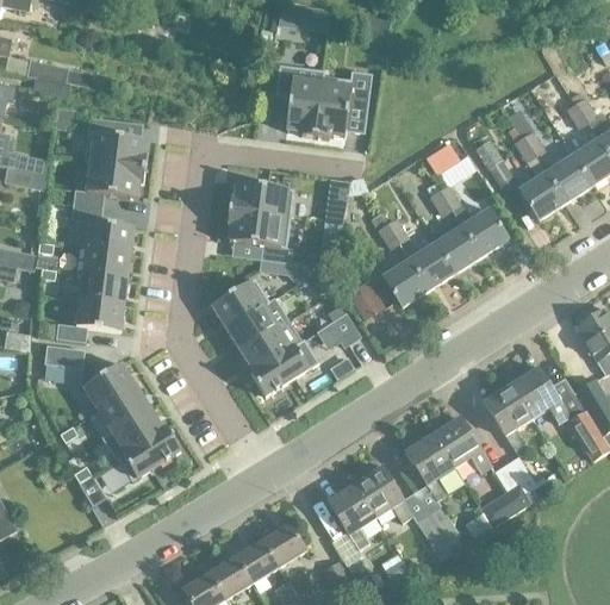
[(0,0),(0,6),(29,12),(32,0),(0,0)]
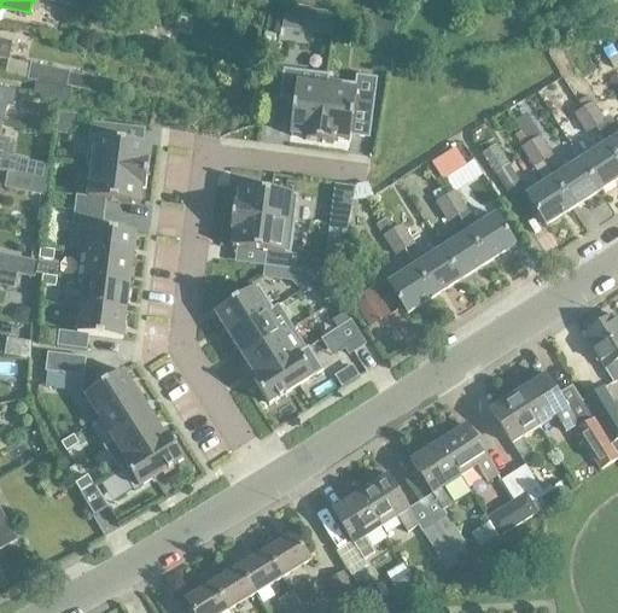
[(617,3),(610,1),(604,0),(596,0),(593,13),(617,16),(617,3)]
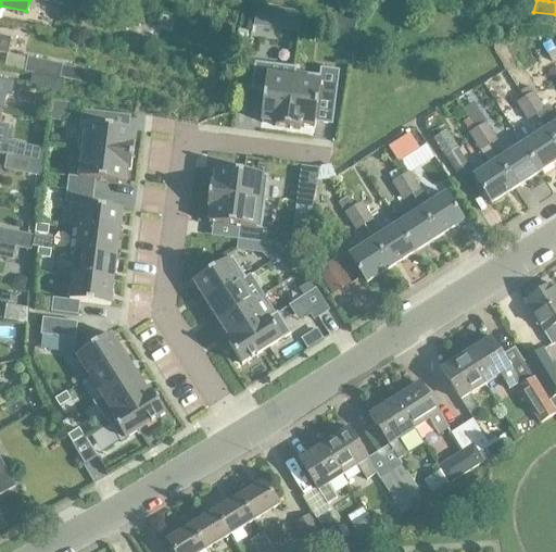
[(274,4),(270,25),(285,26),(287,5),(274,4)]
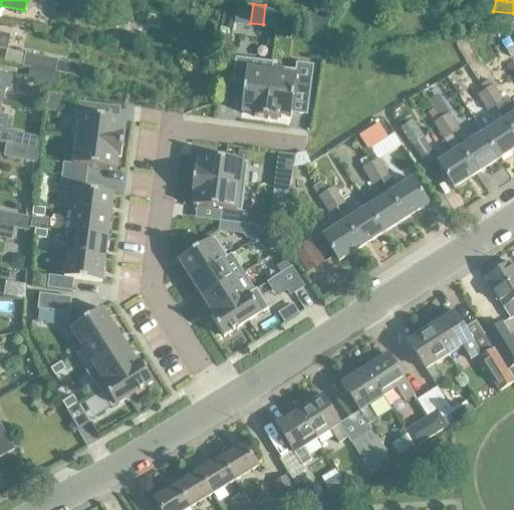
[(230,33),(231,26),(221,24),(220,32),(230,33)]
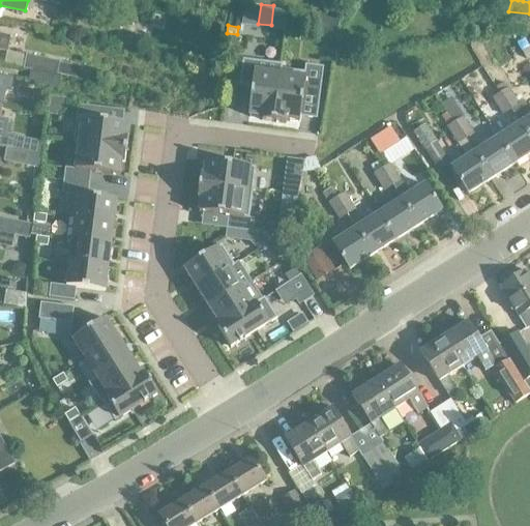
[(0,32),(0,48),(6,49),(6,48),(9,34),(0,32)]
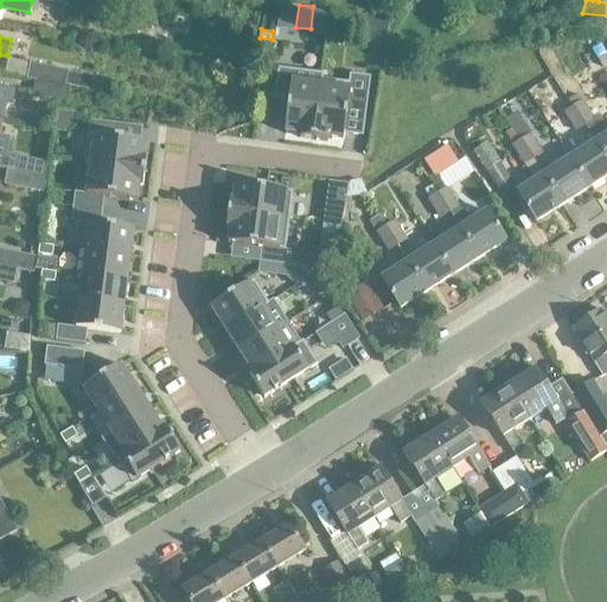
[(157,38),(140,38),(140,49),(157,49),(157,38)]
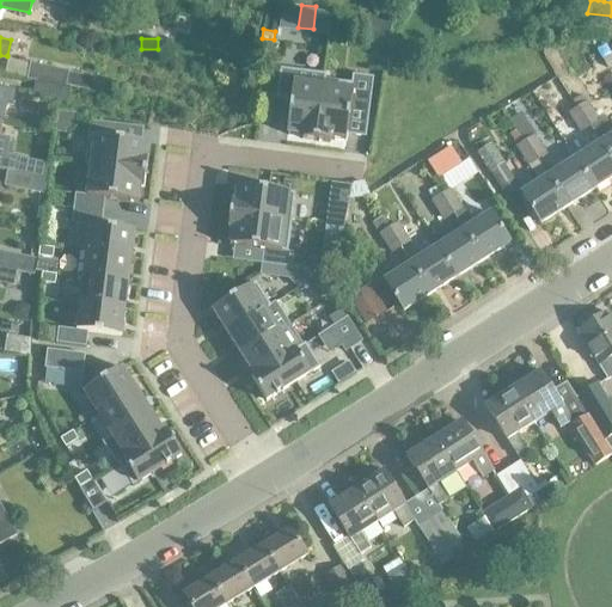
[(31,60),(28,74),(37,75),(72,83),(90,86),(92,73),(71,68),(71,67),(31,59),(31,60)]
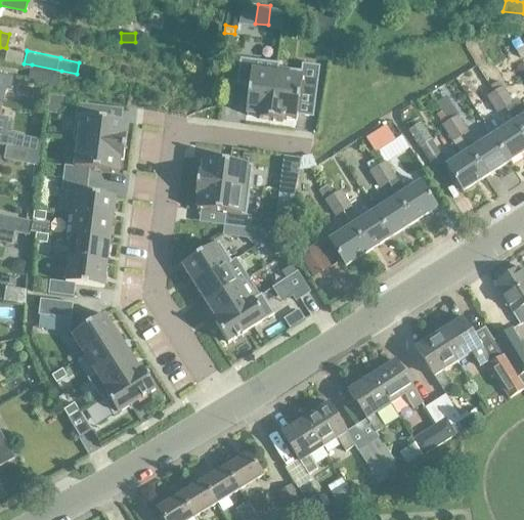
[(270,118),(276,70),(277,71),(279,60),(241,55),(236,81),(250,83),(246,112),(259,114),(259,116),(270,118)]
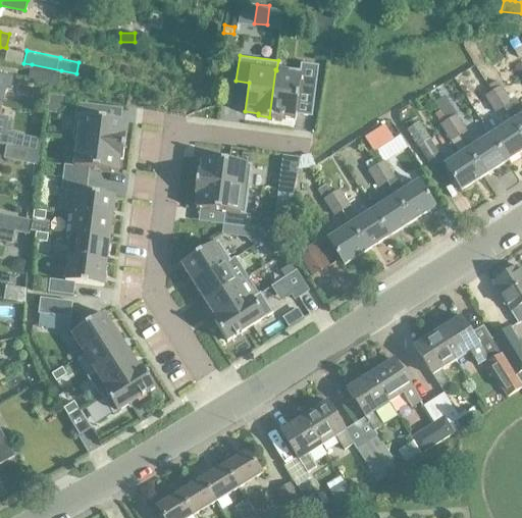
[(295,117),(299,92),(314,94),(318,63),(301,61),(299,72),(276,70),(275,69),(269,117),(281,118),(281,116),(295,117)]
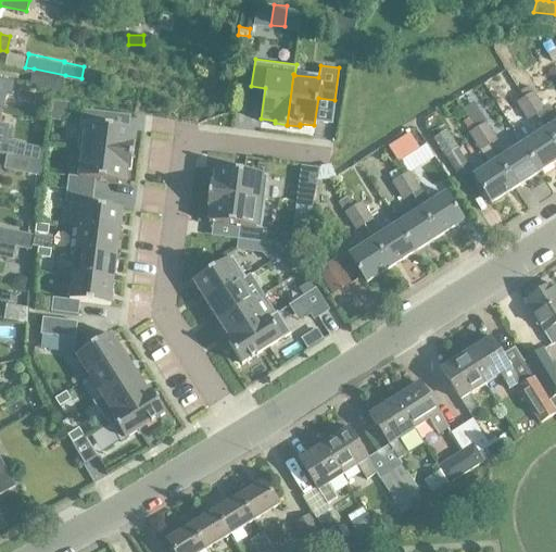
[(65,75),(34,69),(30,84),(63,90),(65,75)]
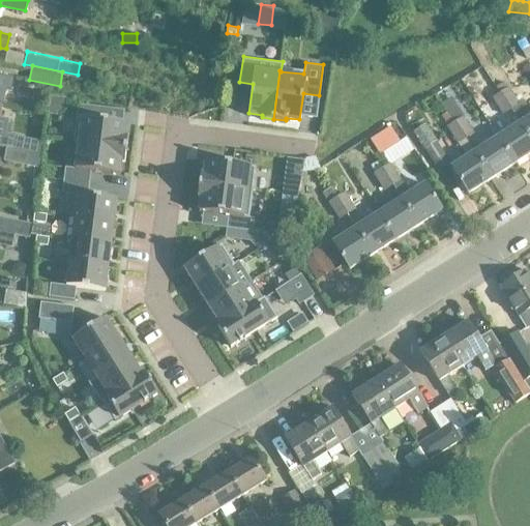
[(501,90),(513,109),(522,121),(529,133),(529,105),(526,97),(521,101),(509,85),(501,90)]
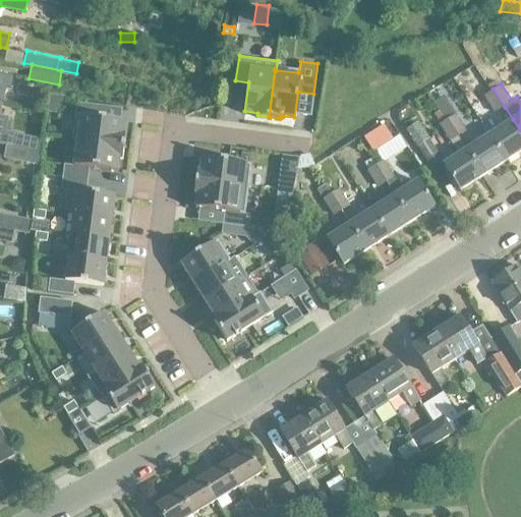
[(505,107),(493,89),(486,94),(498,111),(505,107)]
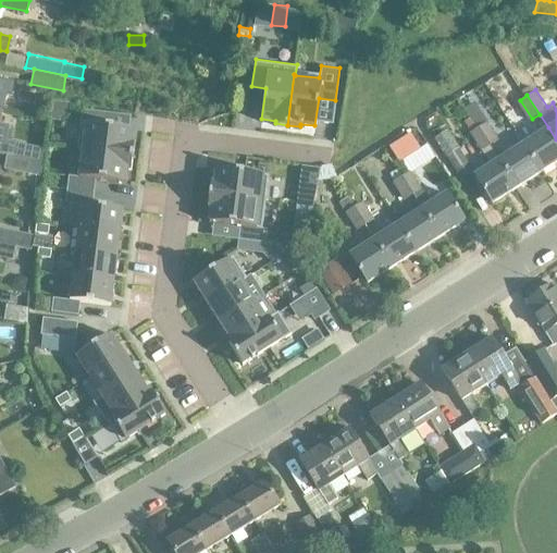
[(131,143),(133,127),(108,124),(109,110),(82,107),(77,148),(82,149),(133,155),(134,143),(131,143)]
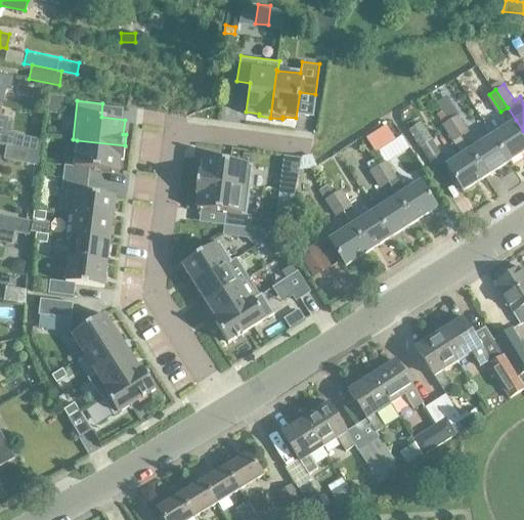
[(460,113),(451,119),(462,134),(471,128),(460,113)]
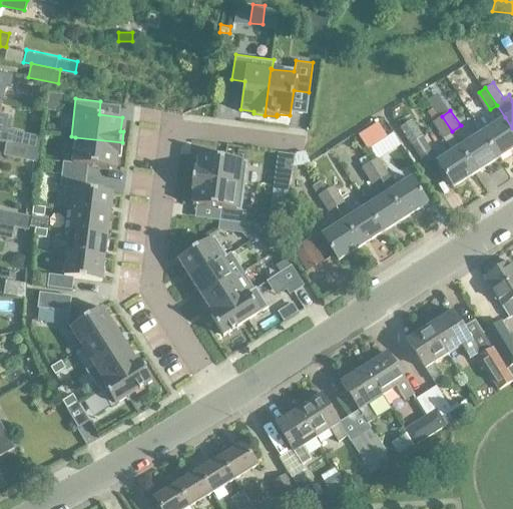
[(452,131),(442,116),(435,120),(445,134),(452,131)]
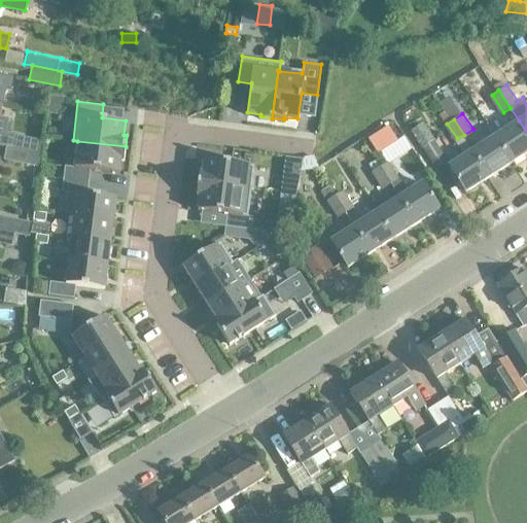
[(526,151),(526,132),(519,120),(496,135),(514,161),(526,151)]
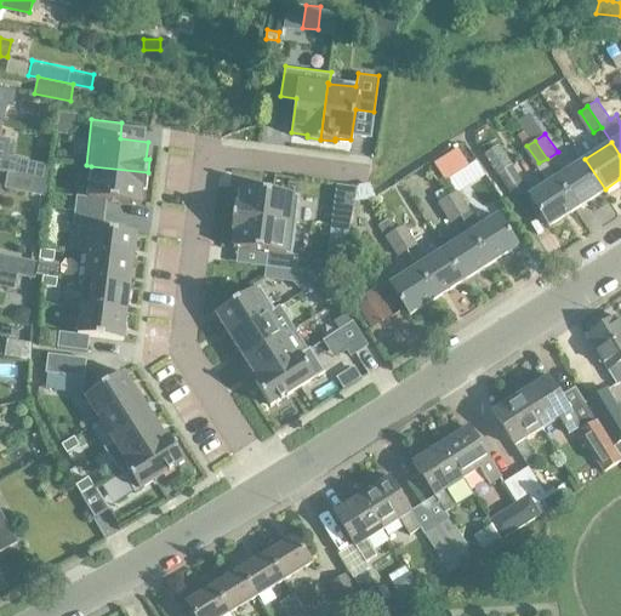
[(466,181),(482,169),(463,144),(448,157),(466,181)]
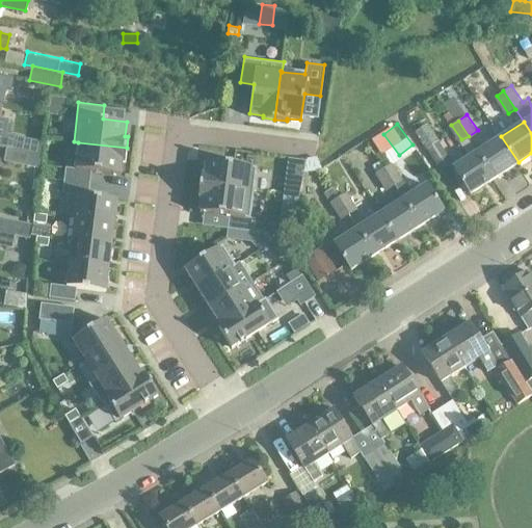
[(478,130),(469,136),(478,151),(495,177),(519,162),(501,136),(491,142),(481,128),(478,130)]
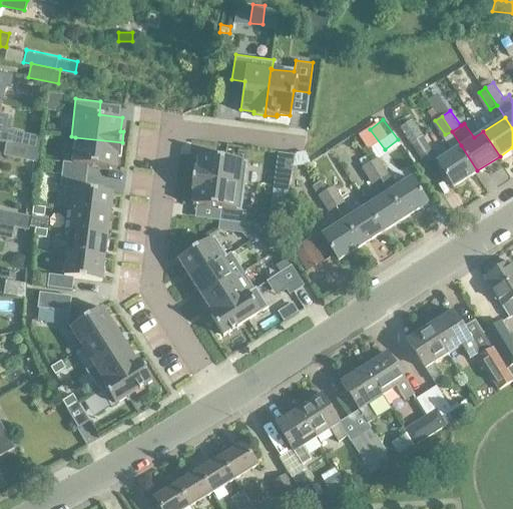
[(12,139),(39,144),(41,132),(14,127),(12,139)]
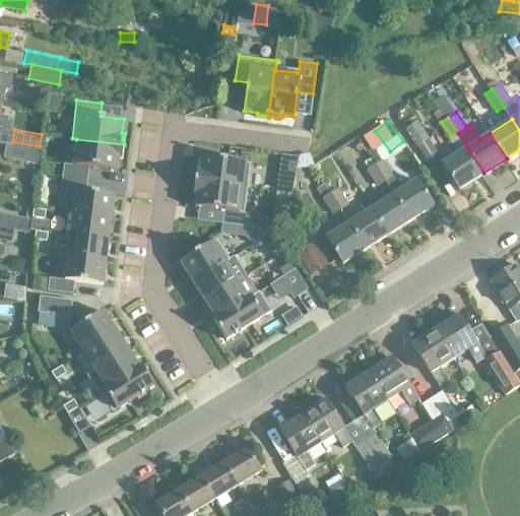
[(458,133),(451,136),(461,151),(442,164),(458,190),(483,173),(467,147),(458,133)]
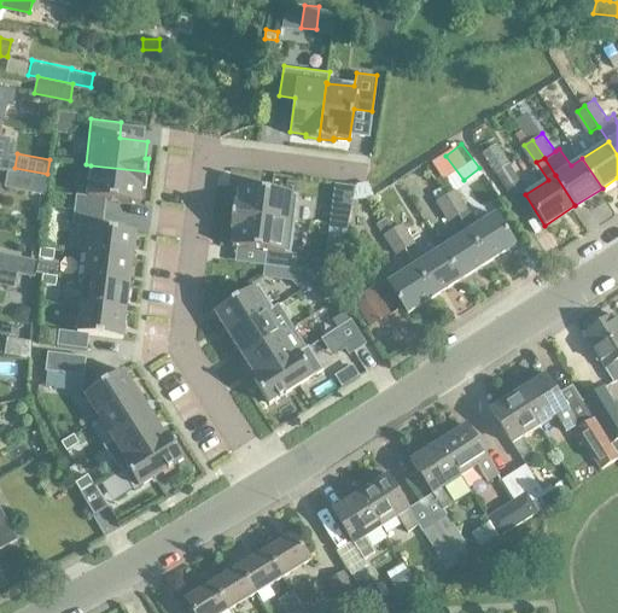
[(496,169),(513,194),(526,186),(509,161),(496,169)]
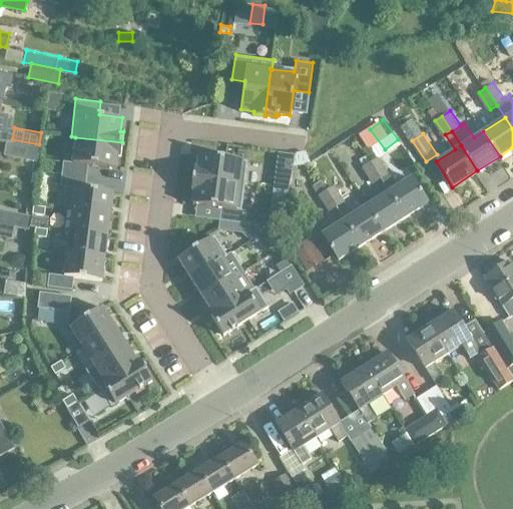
[(116,166),(118,153),(120,153),(122,142),(75,137),(72,160),(63,159),(61,172),(86,175),(88,162),(116,166)]
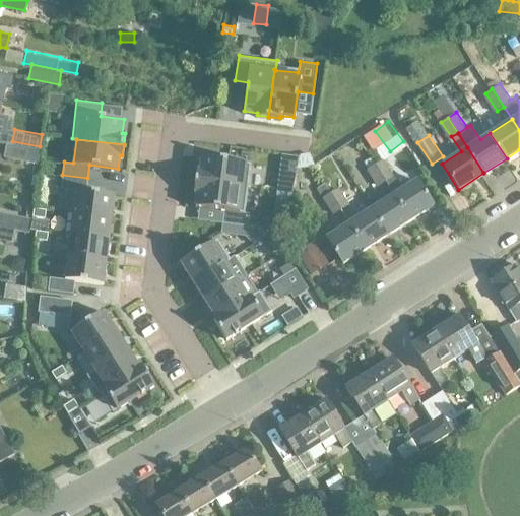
[(40,146),(12,141),(7,140),(4,156),(38,163),(40,146)]
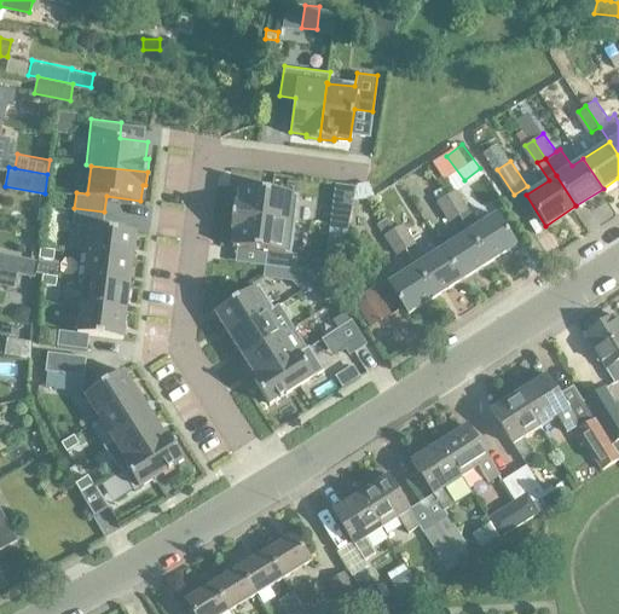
[(294,221),(299,192),(239,185),(238,201),(235,200),(232,214),(294,221)]
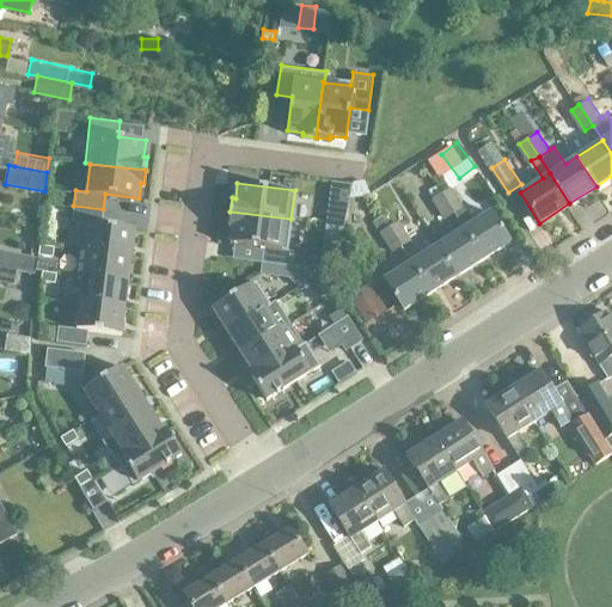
[(466,227),(485,258),(508,243),(489,213),(476,220),(453,186),(442,192),(457,213),(466,227)]
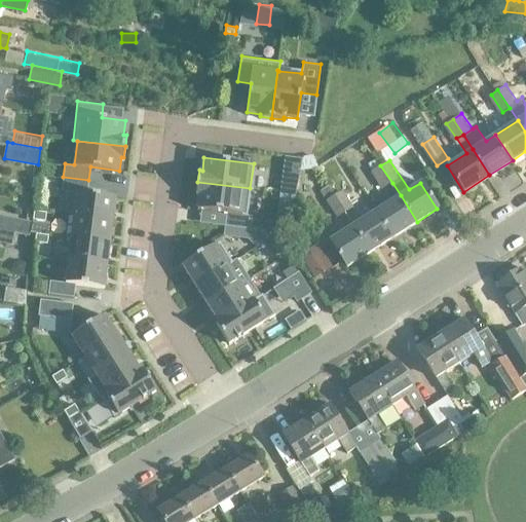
[(392,183),(380,165),(374,171),(385,188),(392,183)]
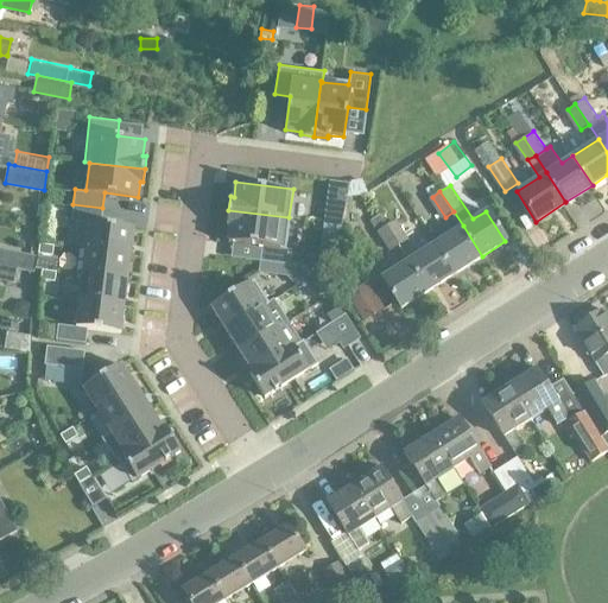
[(323,222),(341,224),(346,202),(327,200),(323,222)]
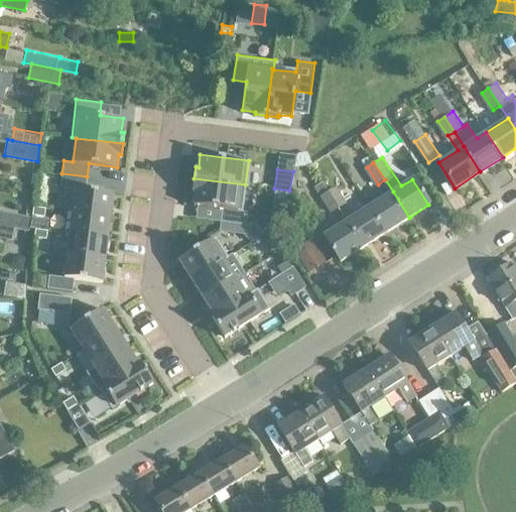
[(111,215),(114,193),(86,188),(87,176),(61,173),(60,185),(76,187),(73,210),(111,215)]
